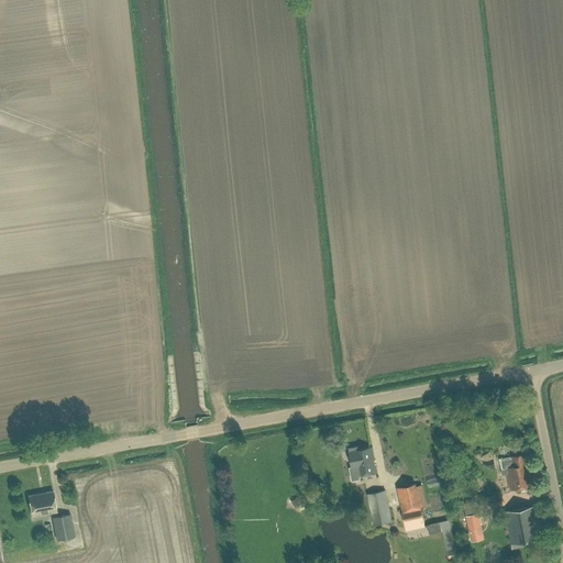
[(359,449),(359,445),(349,448),(350,451),(349,451),(352,466),(350,467),(352,479),(360,478),(359,475),(377,472),(373,449),(368,450),(368,446),(359,449)]
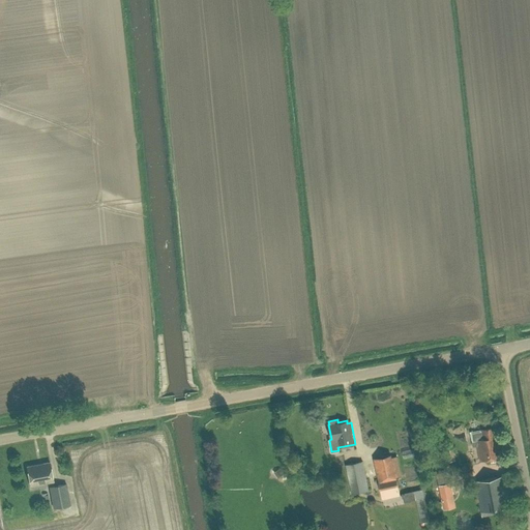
[(495,439),(493,428),(470,432),(473,446),(478,445),(480,461),(502,457),(499,439),(495,439)]
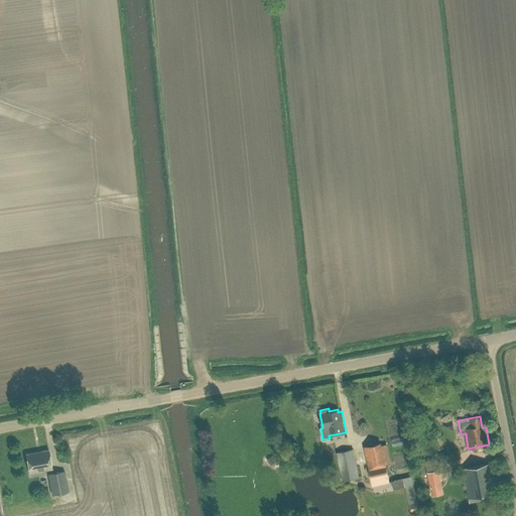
[(432,449),(441,447),(439,437),(430,439),(432,449)]
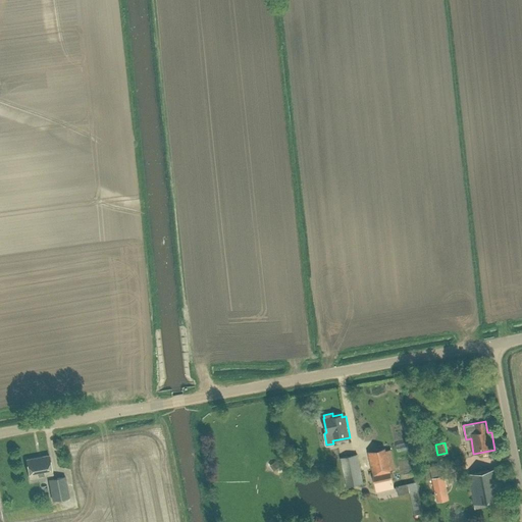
[(373,476),(374,481),(392,477),(390,472),(390,470),(385,448),(367,452),(373,476)]
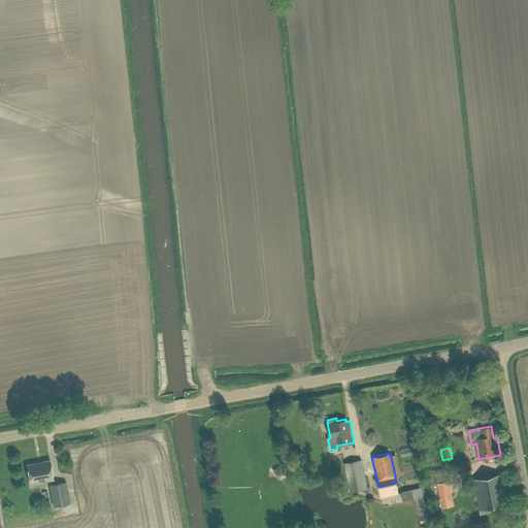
[(350,492),(367,488),(362,459),(344,462),(350,492)]
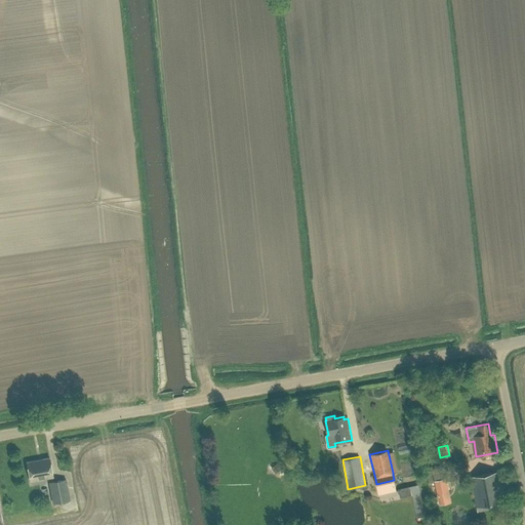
[(31,481),(53,477),(50,457),(27,461),(31,481)]
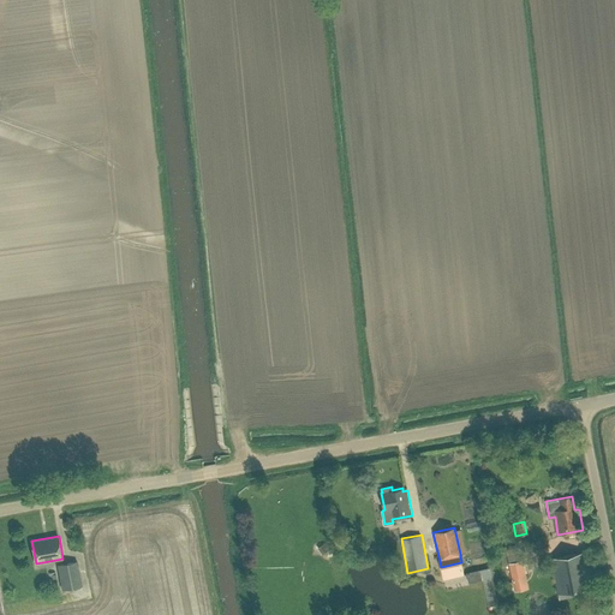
[(515,584),(526,580),(519,547),(507,549),(515,584)]
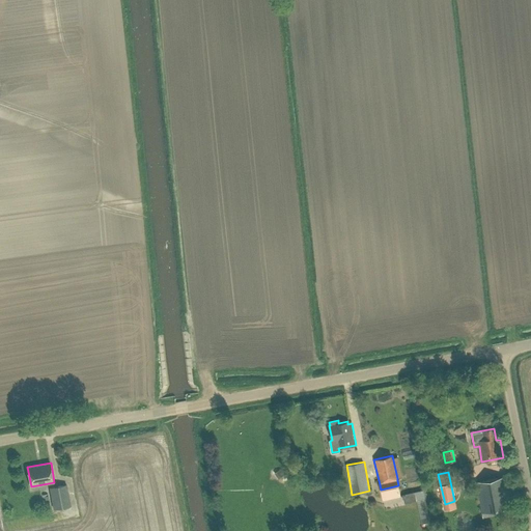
[(510,509),(509,507),(512,506),(506,475),(476,481),(481,512),(503,508),(503,510),(510,509)]
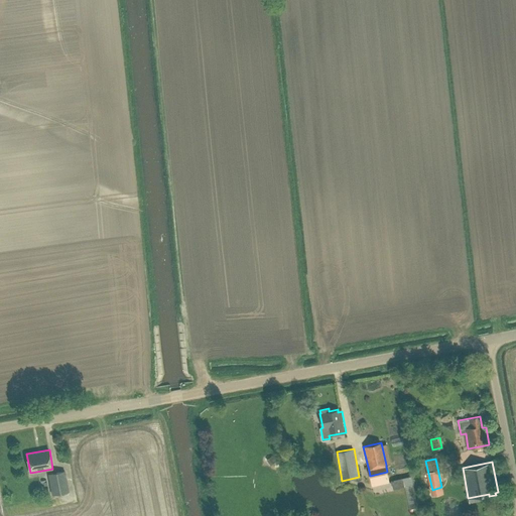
[(53,495),(70,492),(66,471),(49,474),(53,495)]
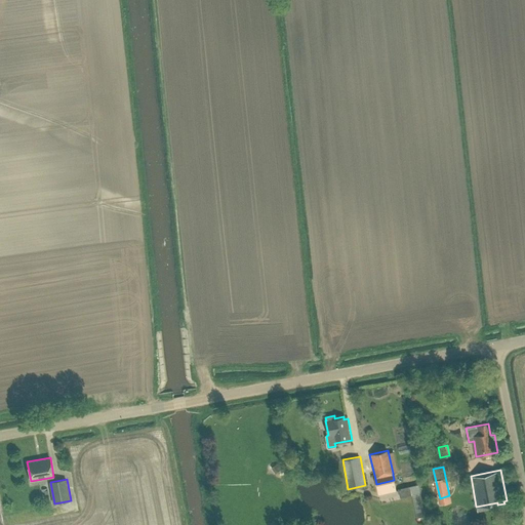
[(412,495),(410,486),(398,488),(400,497),(412,495)]
